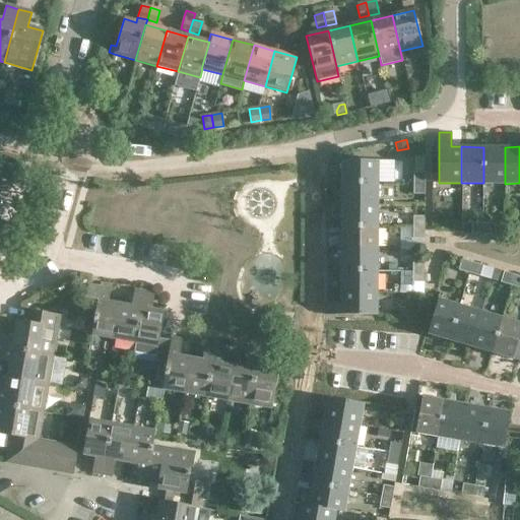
[(505,184),(505,147),(483,147),(483,183),(505,184)]
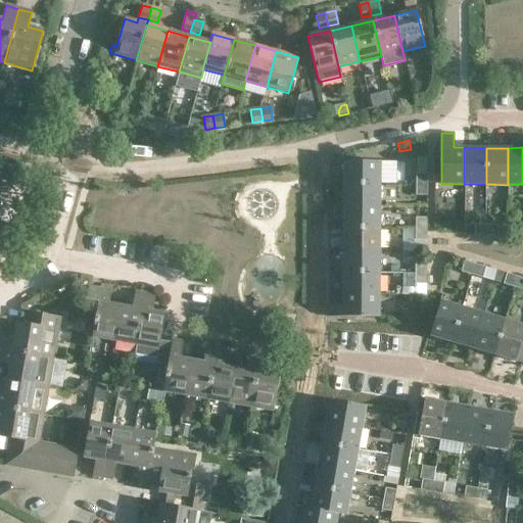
[(390,162),(380,162),(380,161),(343,161),(343,184),(380,184),(380,183),(390,182),(390,162)]
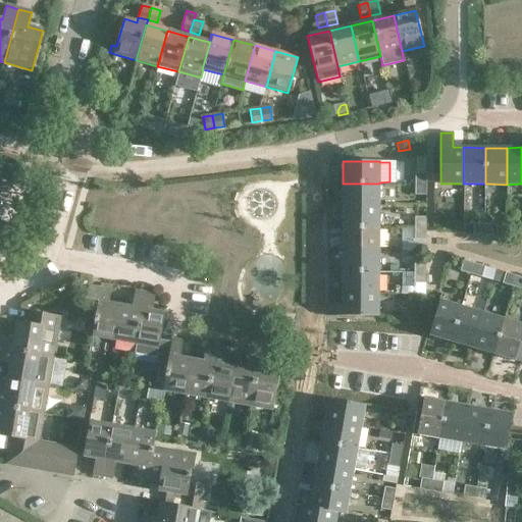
[(425,185),(425,173),(415,173),(415,185),(425,185)]
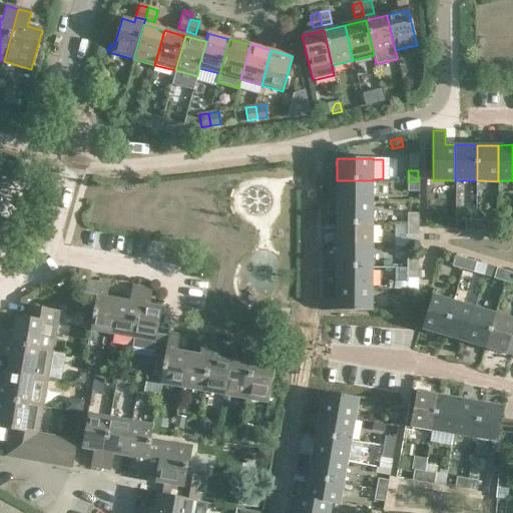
[(373,180),(337,180),(337,201),(373,202),(373,180)]
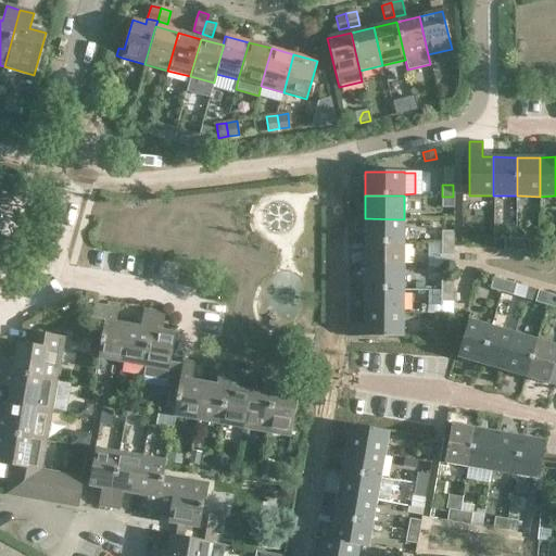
[(453,197),(442,197),(442,207),(453,207),(453,197)]
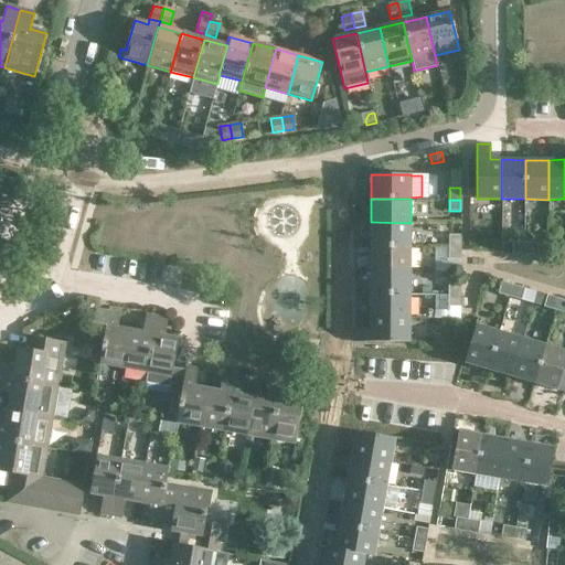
[(411,246),(411,223),(371,222),(371,246),(411,246)]
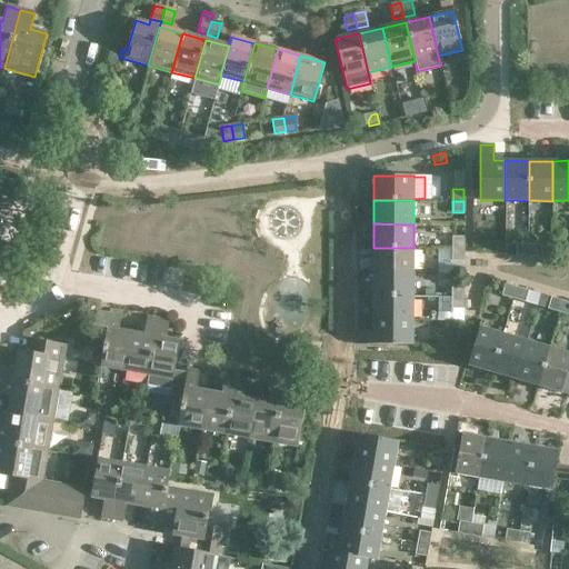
[(463,249),(463,237),(452,237),(452,249),(463,249)]
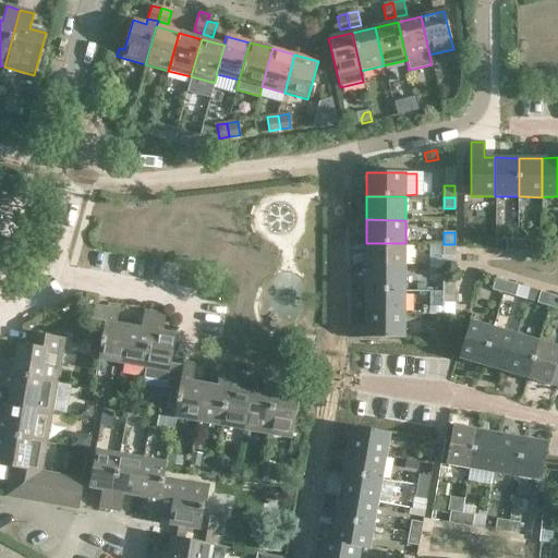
[(518,240),(506,240),(507,251),(518,251),(518,240)]
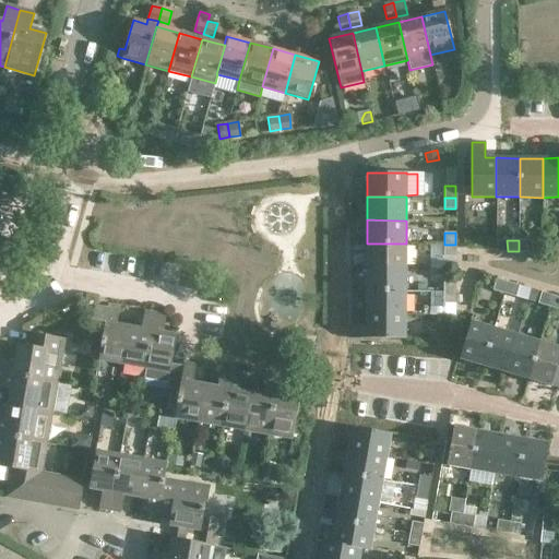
[(519,251),(530,251),(530,240),(519,240),(519,251)]
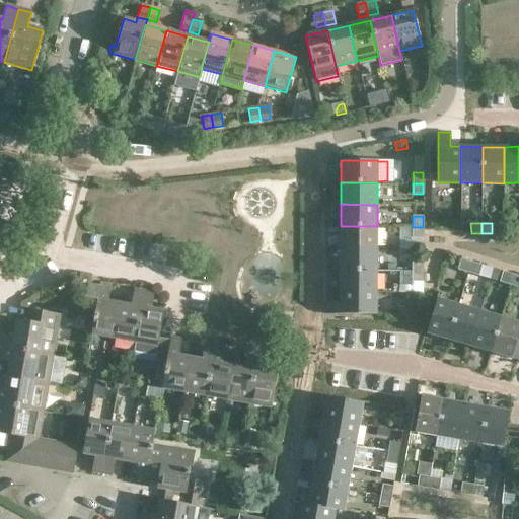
[(377,226),(341,226),(341,247),(376,248),(377,226)]
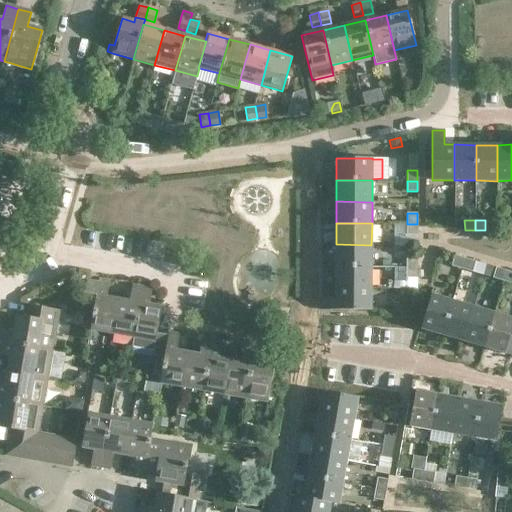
[(417,224),(407,224),(407,234),(417,235),(417,224)]
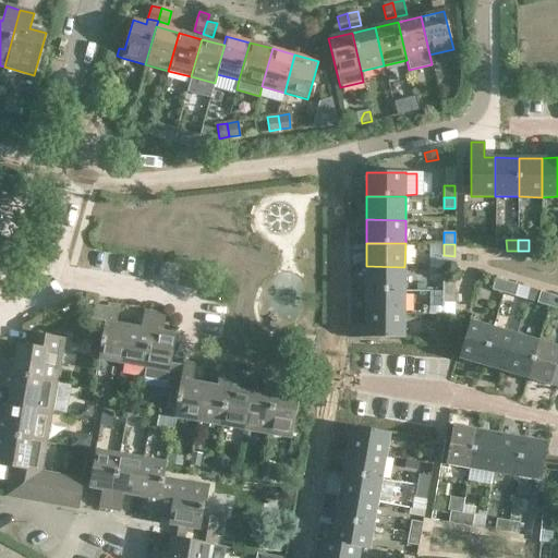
[(366,266),(366,290),(404,290),(404,267),(366,266)]
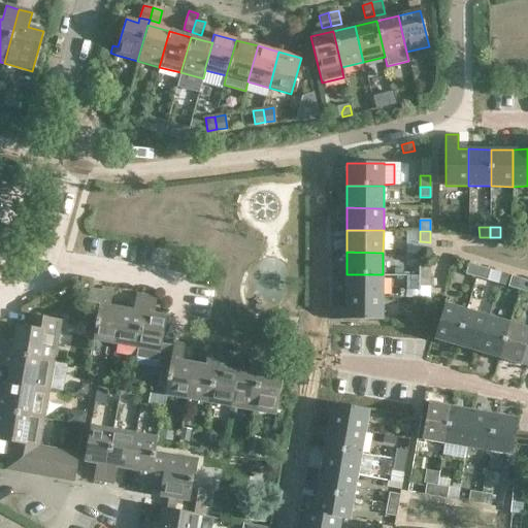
[(420,264),(420,275),(430,275),(430,264),(420,264)]
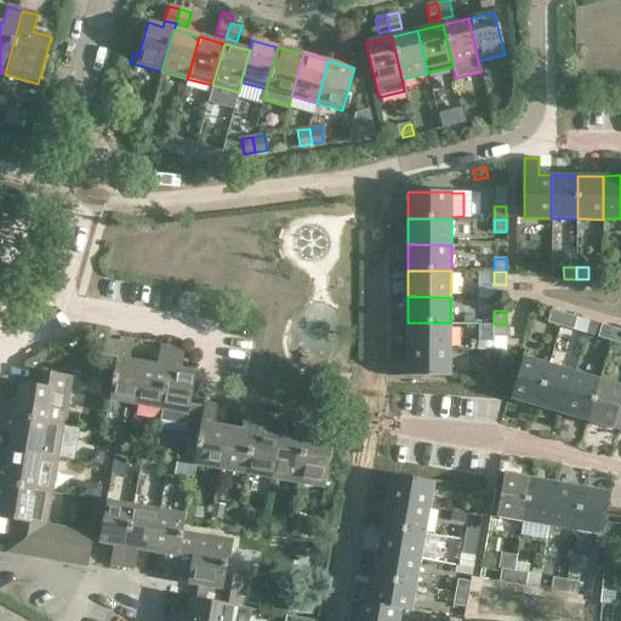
[(548,322),(560,325),(564,314),(551,311),(548,322)]
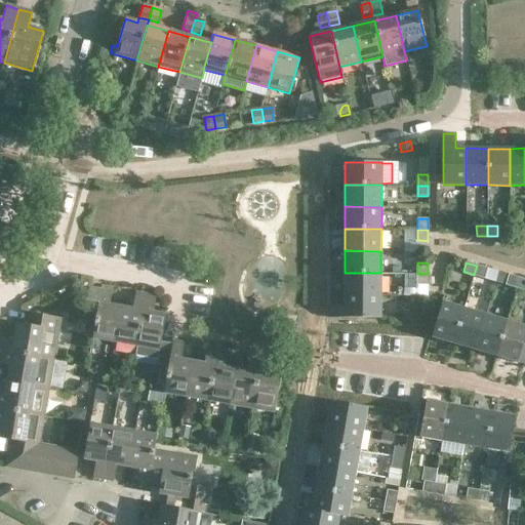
[(477,266),(474,275),(483,278),(486,269),(477,266)]
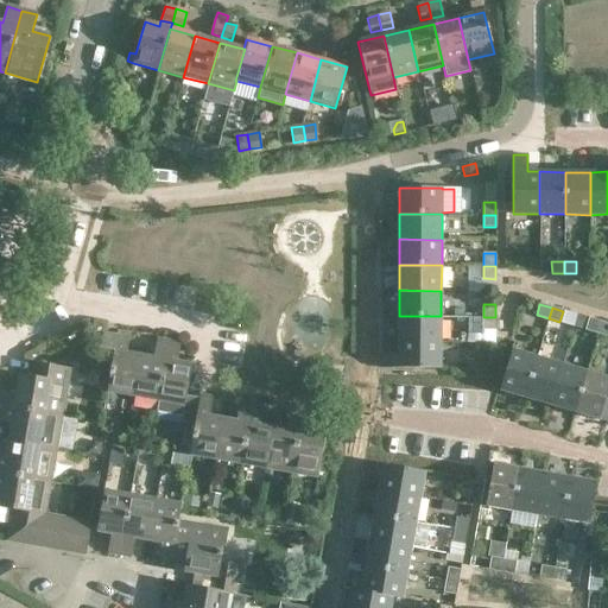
[(441,316),(399,316),(398,341),(441,342),(441,316)]
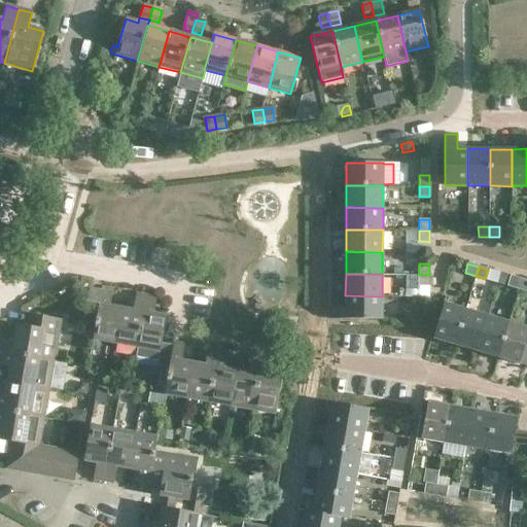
[(429,286),(429,275),(419,275),(419,286),(429,286)]
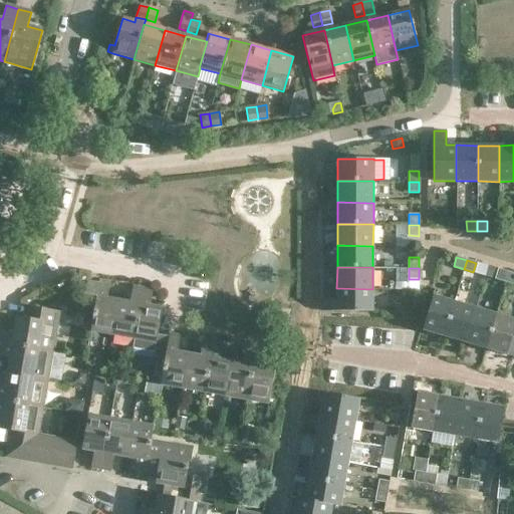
[(508,272),(498,269),(495,279),(505,282),(508,272)]
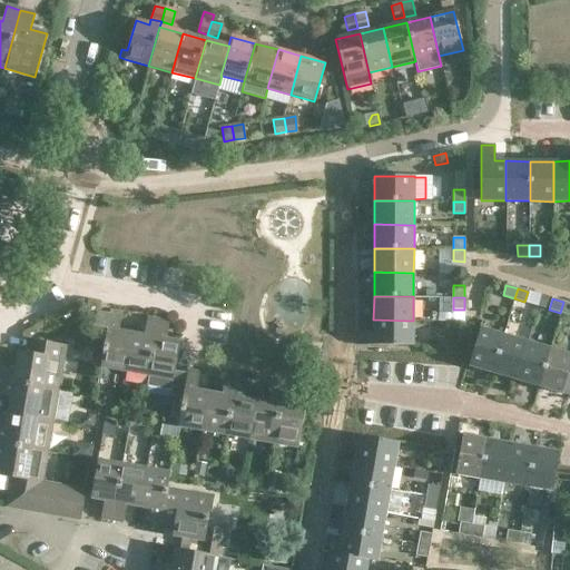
[(569,304),(563,302),(560,313),(569,315),(569,304)]
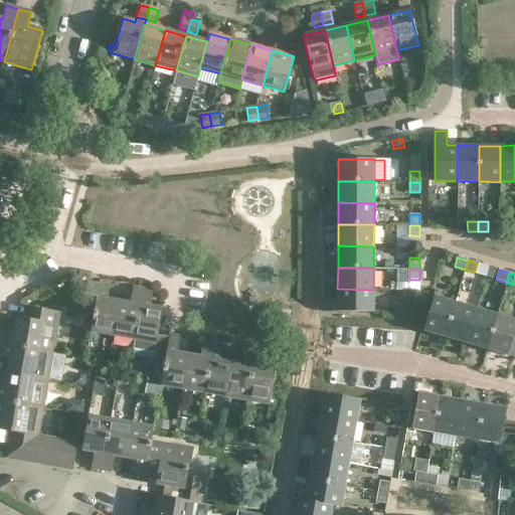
[(90,332),(112,336),(118,302),(107,300),(110,283),(99,282),(99,285),(87,283),(81,309),(94,311),(90,332)]
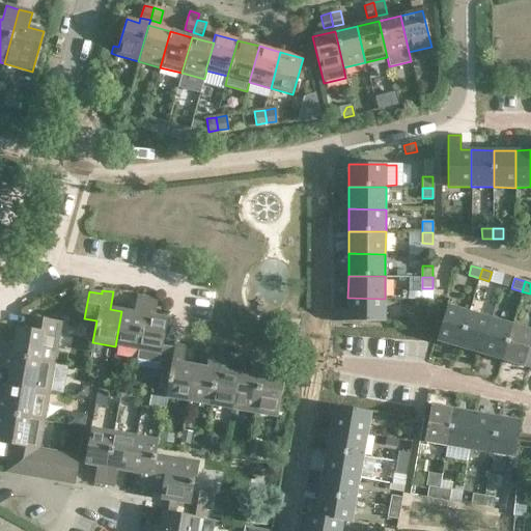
[(137,297),(134,313),(121,311),(115,346),(138,350),(147,298),(137,297)]
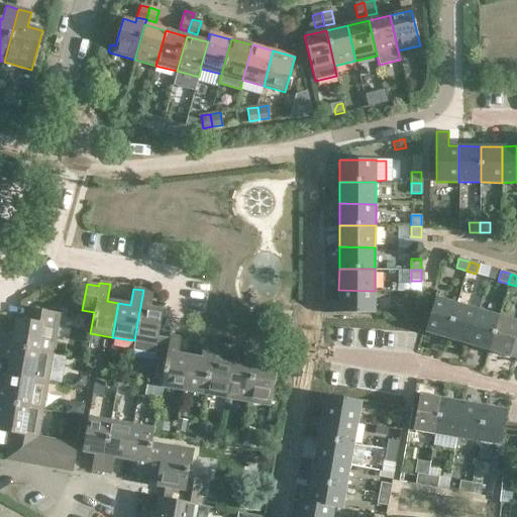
[(134,340),(133,350),(154,354),(158,336),(163,310),(150,308),(152,292),(143,290),(134,340)]
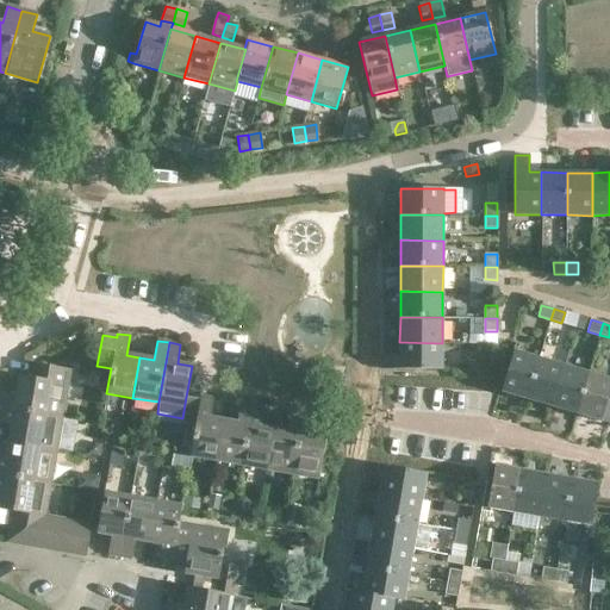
[(442,369),(442,343),(399,342),(399,355),(383,355),(383,369),(442,369)]
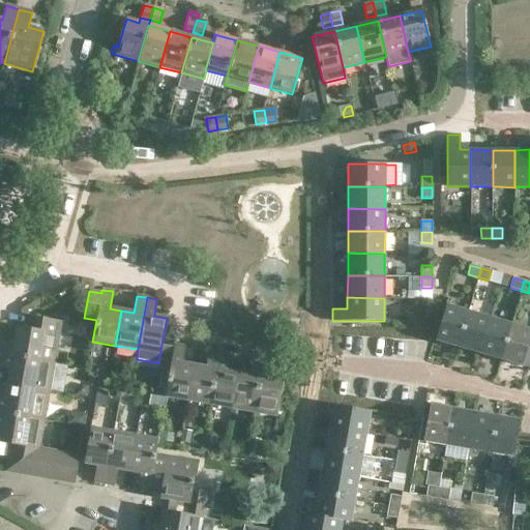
[(446,304),(439,328),(436,341),(458,347),(468,312),(446,304)]
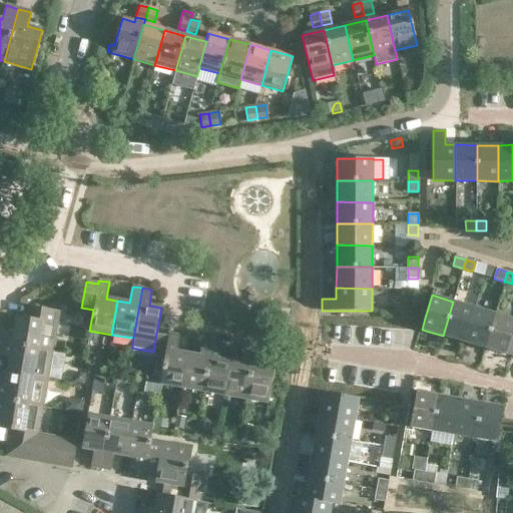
[(474,308),(453,302),(443,336),(464,342),(474,308)]
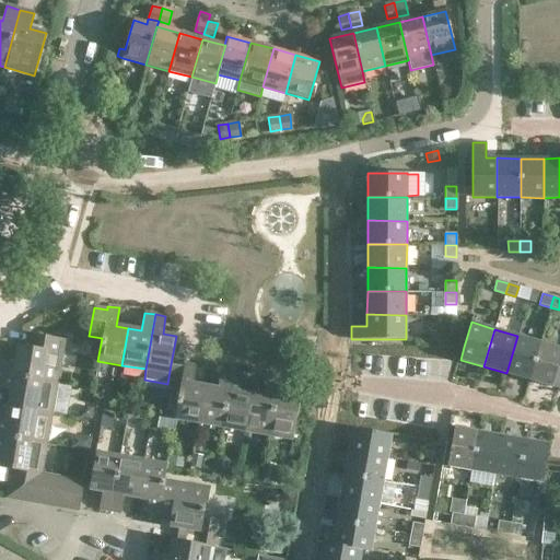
[(15,362),(0,359),(0,373),(56,384),(63,340),(35,335),(33,348),(19,346),(15,362)]
